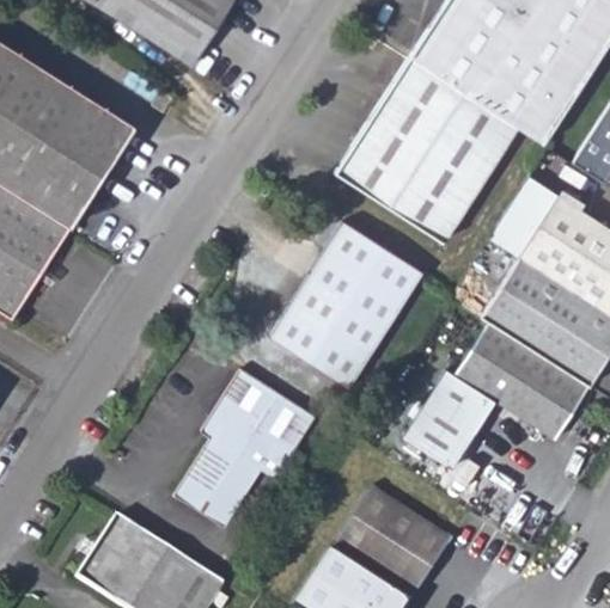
[(92,0),(194,65),(235,0),(92,0)]
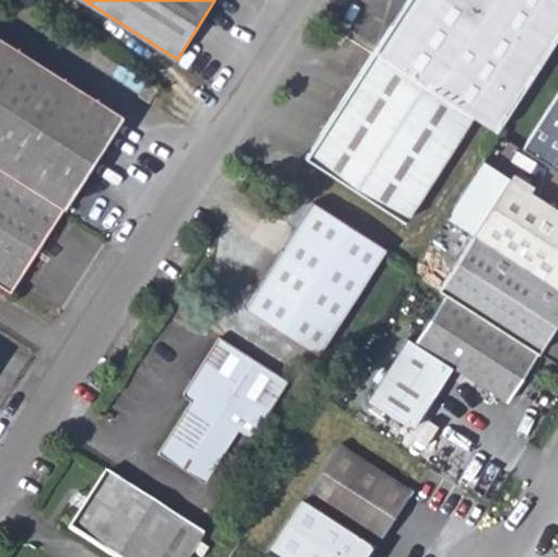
[(557,0),(409,0),(374,54),(473,117),(498,134),(557,39),(557,0)]
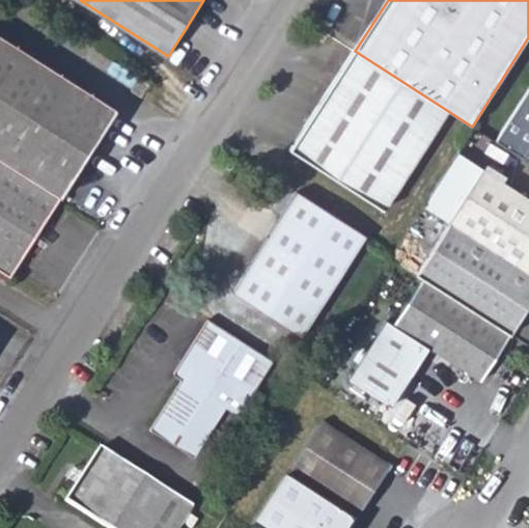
[(0,160),(62,199),(119,111),(0,35),(0,160)]
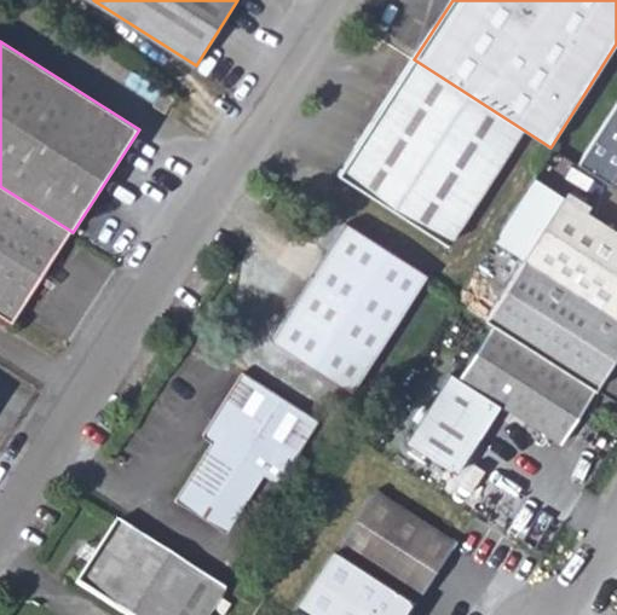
[(414,59),(338,177),(447,247),(523,129),(414,59)]
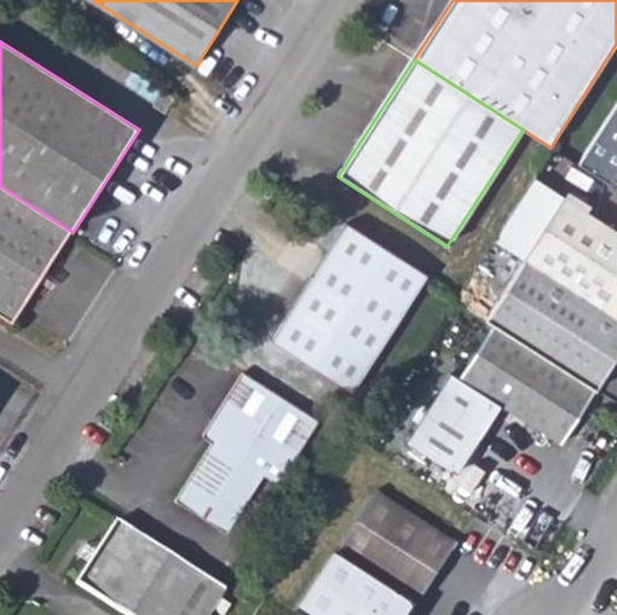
[(156,106),(167,114),(177,99),(166,92),(156,106)]
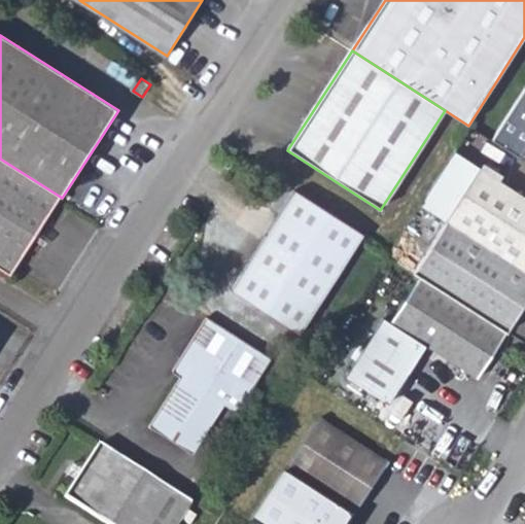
[(524,121),(509,148),(522,155),(524,151),(524,121)]
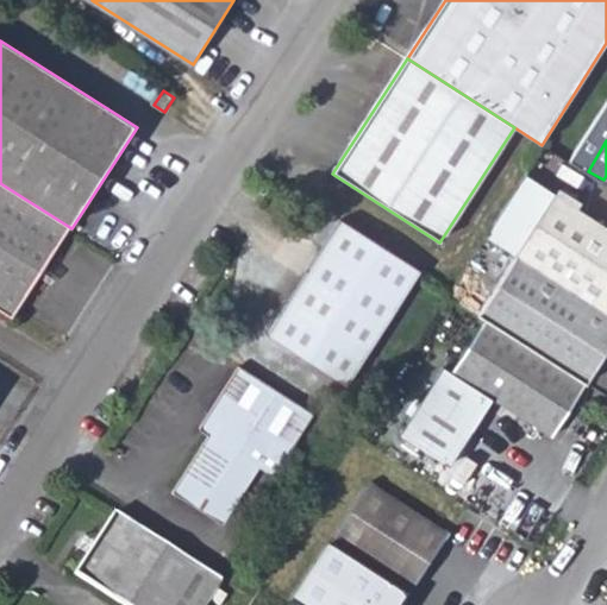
[(0,309),(13,319),(72,228),(0,183),(0,309)]
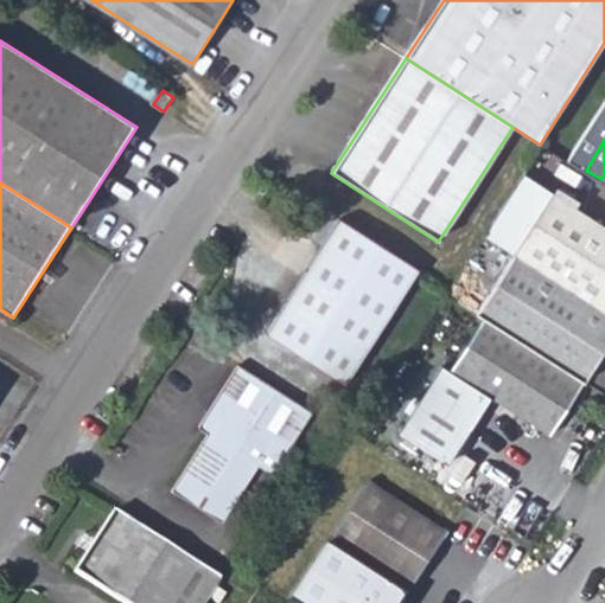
[(604,228),(555,196),(509,265),(477,315),(485,320),(586,384),(604,354),(604,228)]
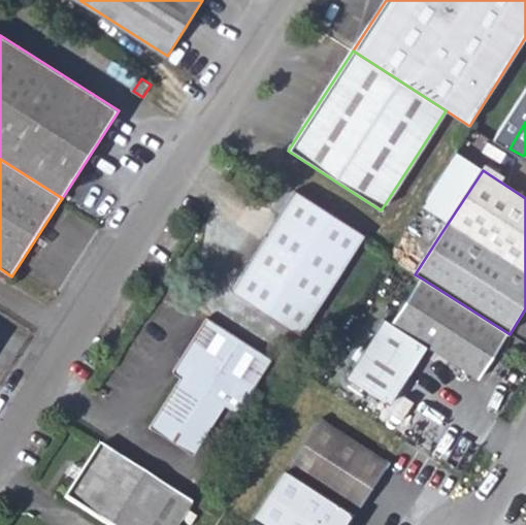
[(511,174),(505,182),(525,194),(525,184),(511,174)]
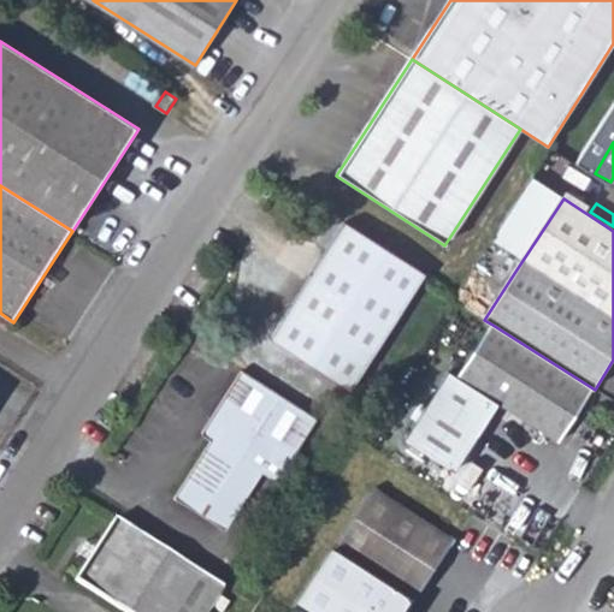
[(346,224),(271,339),(353,392),(427,275),(346,224)]
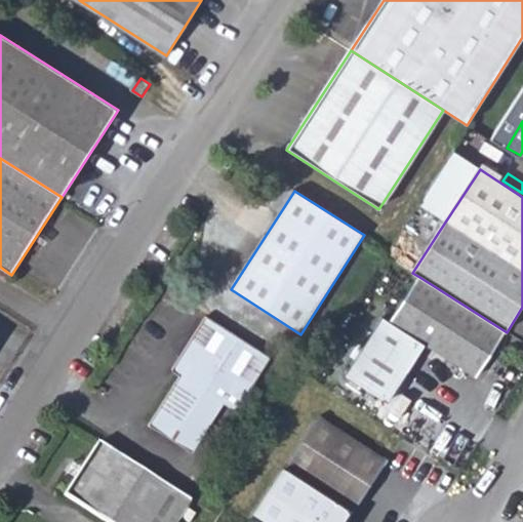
[(419,277),(391,323),(429,348),(477,378),(507,332),(419,277)]
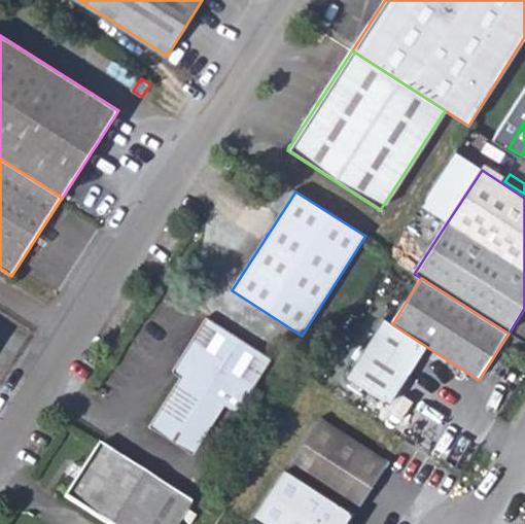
[(207,318),(172,372),(181,378),(150,426),(193,454),(224,406),(238,414),(273,360),(207,318)]
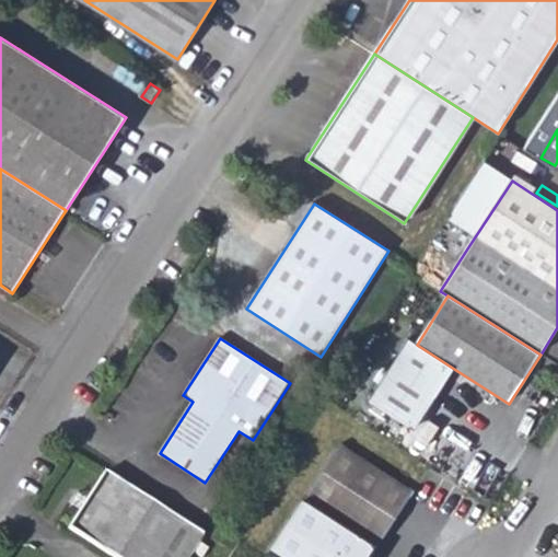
[(457,371),(417,345),(379,406),(418,429),(457,371)]
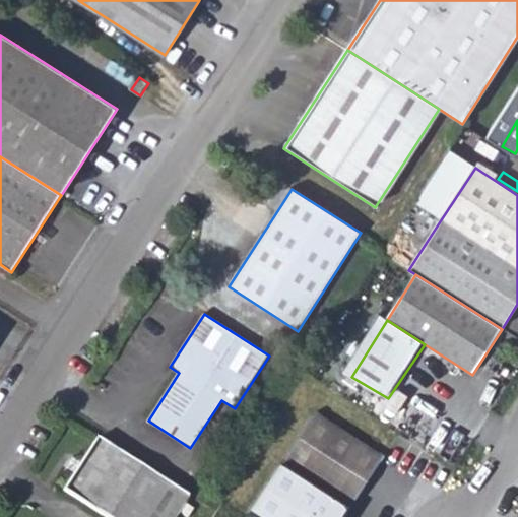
[(289,471),(351,511),(386,458),(316,413),(281,465),(289,471)]
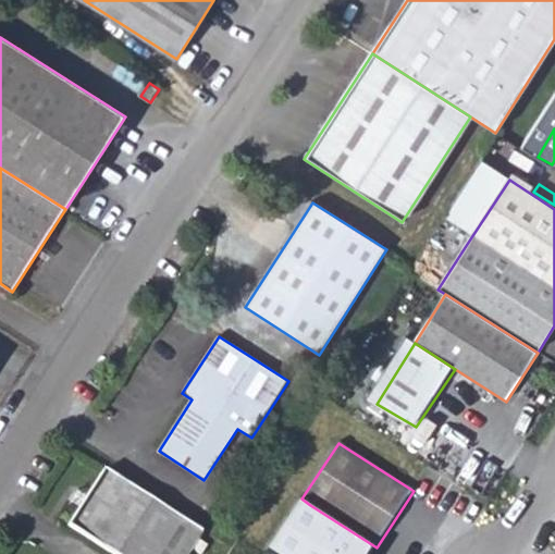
[(105,470),(69,526),(111,553),(190,553),(205,532),(105,470)]
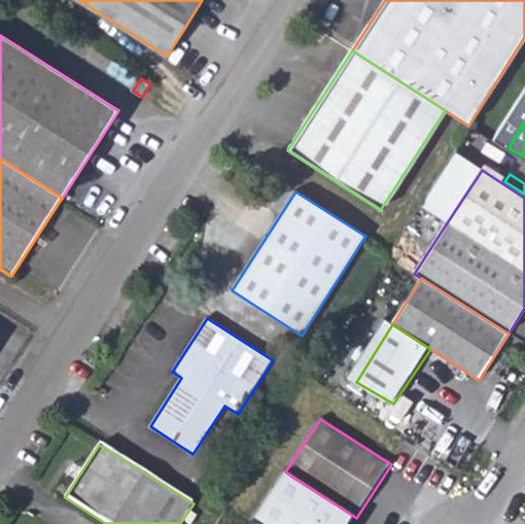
[(356,518),(293,478),(264,523),(361,523),(362,522),(356,518)]
